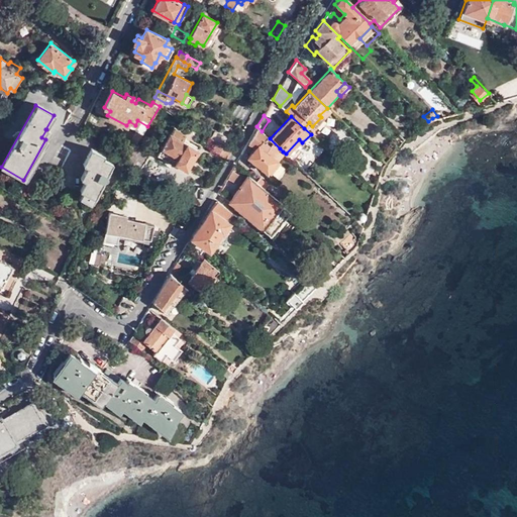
[(173,126),(156,153),(174,165),(176,162),(185,168),(196,148),(187,143),(189,140),(181,136),(183,132),(173,126)]
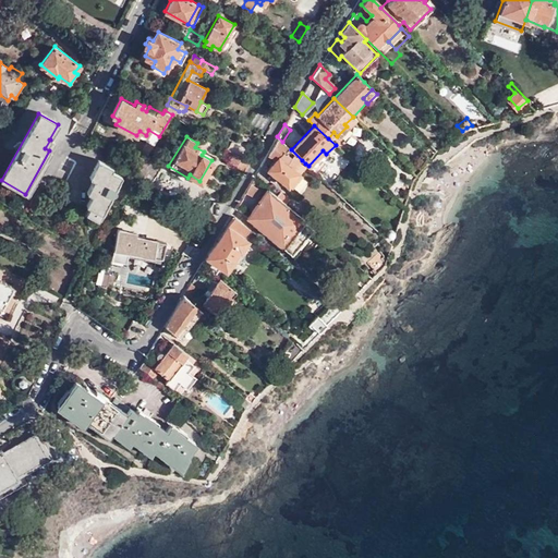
[(298,172),(299,171),(294,167),(302,160),(291,149),(282,142),(277,136),(268,152),(276,159),(267,168),(287,185),(288,183),(291,184),(299,176),(298,172)]
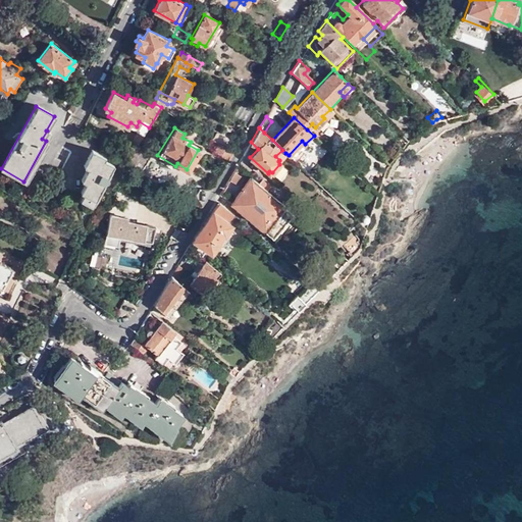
[(50,134),(47,131),(42,139),(46,141),(50,134)]
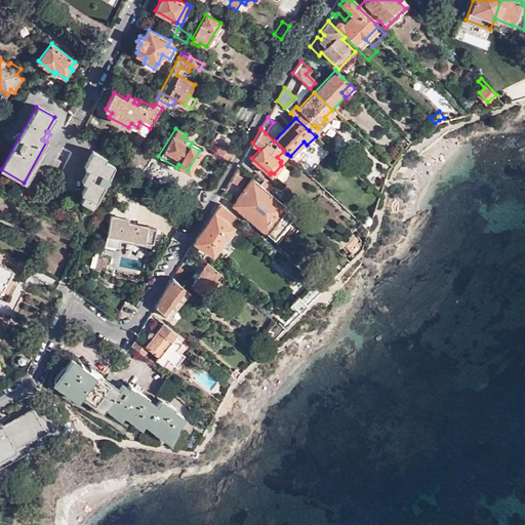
[(48,144),(46,142),(24,183),(27,185),(46,152),(44,151),(48,144)]
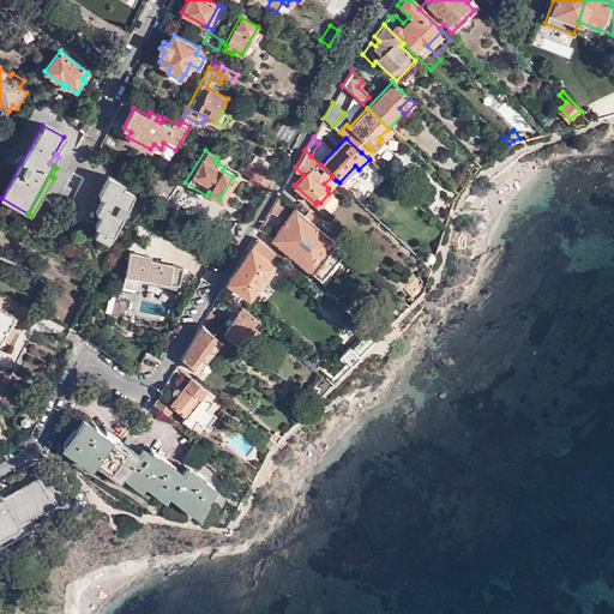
[(156,166),(145,182),(152,188),(163,170),(156,166)]
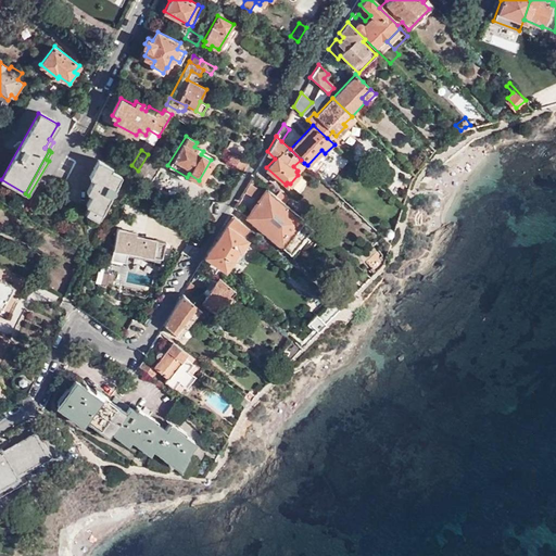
[(226,160),(242,169),(248,161),(231,151),(226,160)]
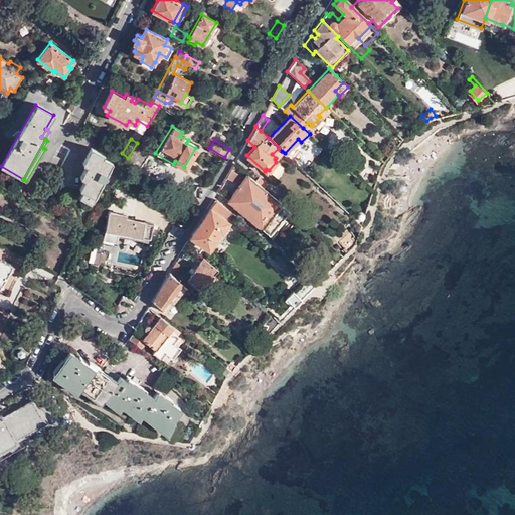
[(137,143),(128,158),(142,167),(151,151),(137,143)]
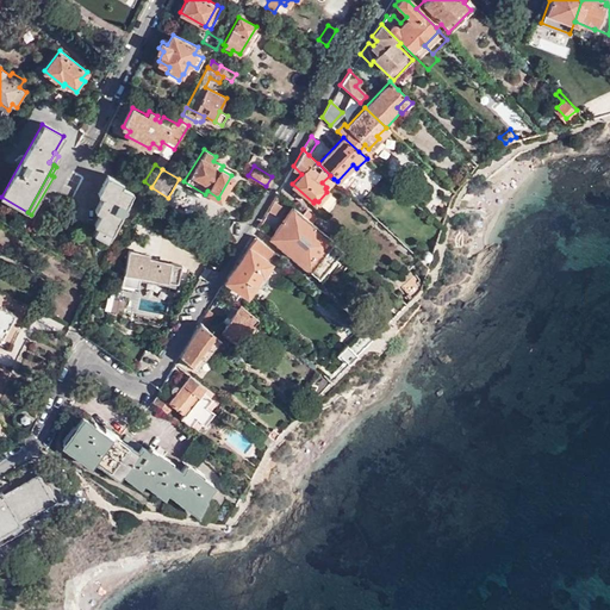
[(97,225),(111,232),(132,190),(123,184),(124,181),(107,173),(99,192),(103,194),(95,209),(99,211),(93,223),(97,225)]
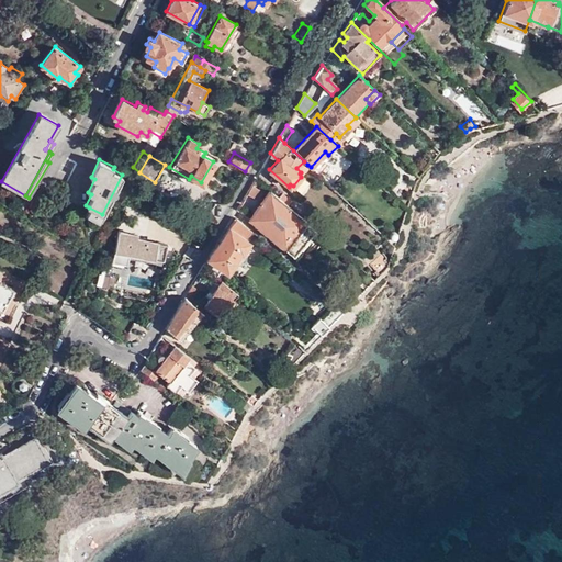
[(301,172),(307,165),(304,161),(296,168),(301,172)]
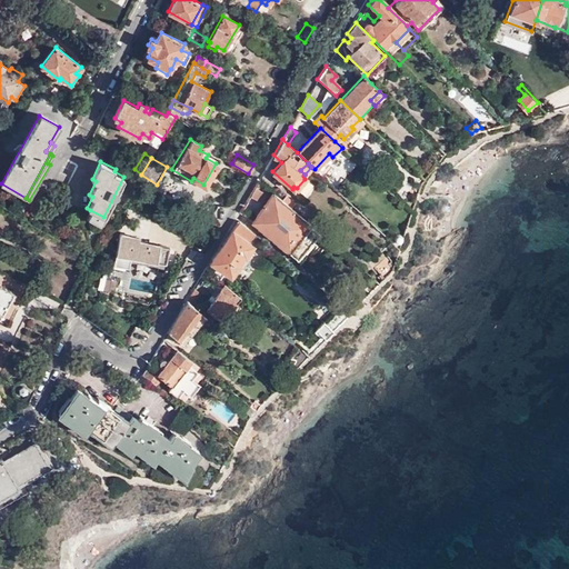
[(258,200),(263,191),(256,187),(250,195),(258,200)]
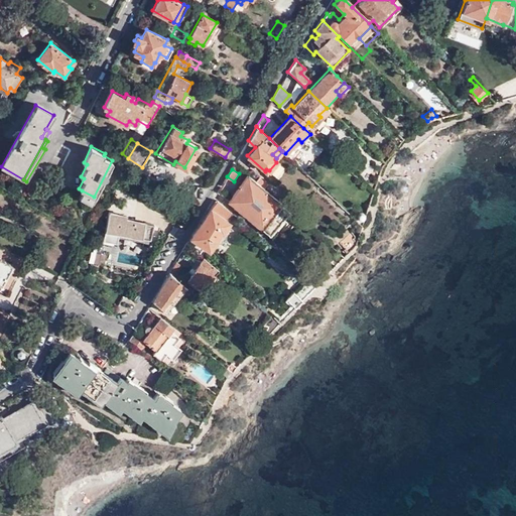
[(270,235),(289,211),(268,192),(264,189),(256,182),(248,175),(229,202),(270,235)]
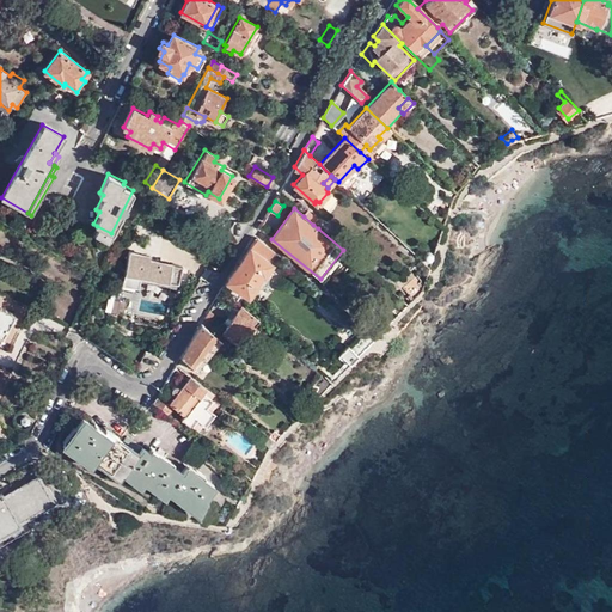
[(304,216),(313,225),(318,220),(308,212),(304,216)]
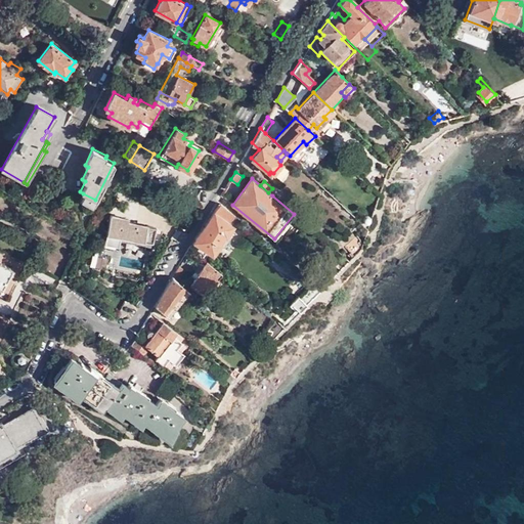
[(93,205),(95,200),(83,193),(81,200),(93,205)]
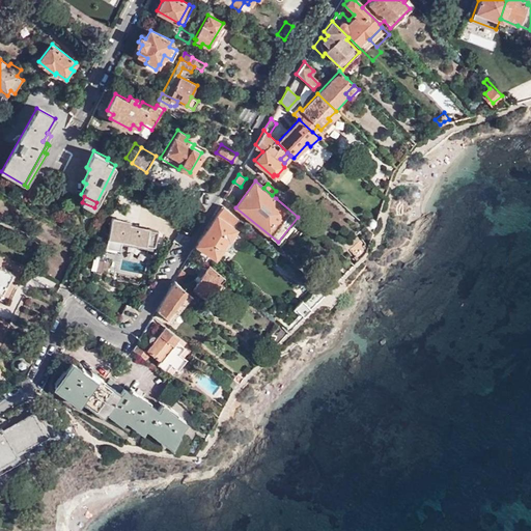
[(230,222),(235,216),(223,205),(192,250),(204,260),(212,250),(218,255),(223,246),(226,248),(233,236),(230,234),(235,226),(230,222)]
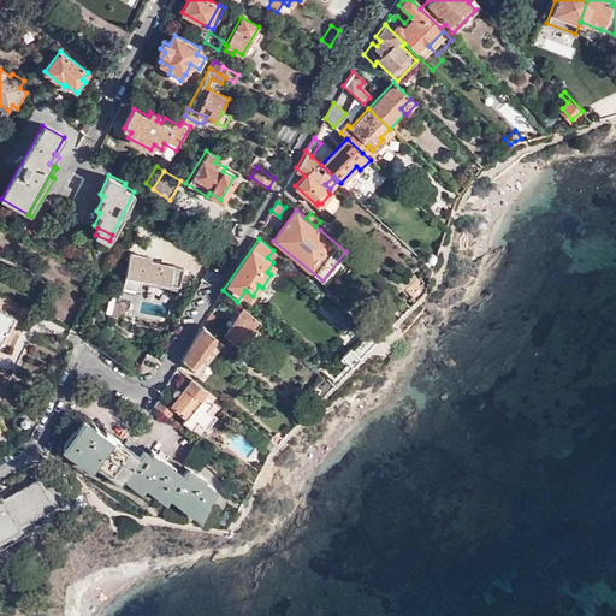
[(128,253),(120,286),(135,289),(137,278),(169,285),(172,266),(149,261),(150,258),(128,253)]
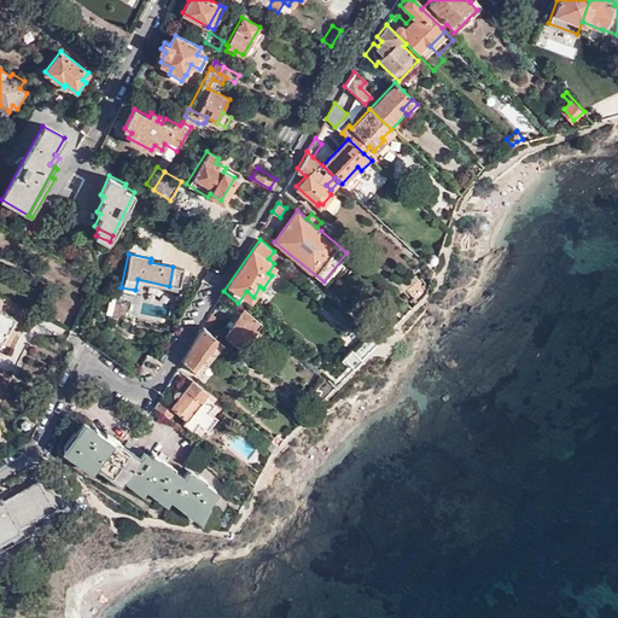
[(240,350),(262,324),(261,322),(239,304),(237,308),(240,312),(239,314),(233,321),(229,327),(223,334),(223,336),(240,350)]
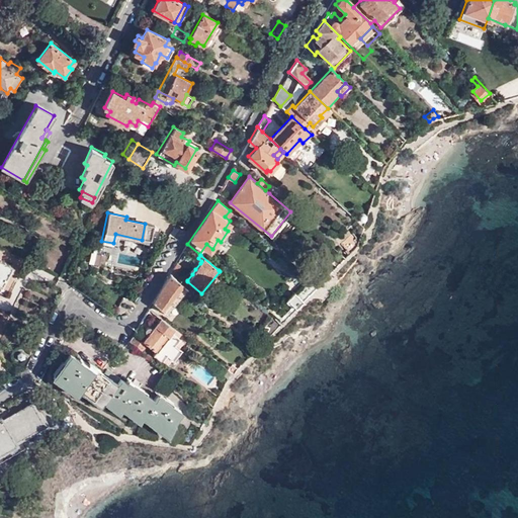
[(0,283),(2,284),(12,266),(0,258),(0,283)]
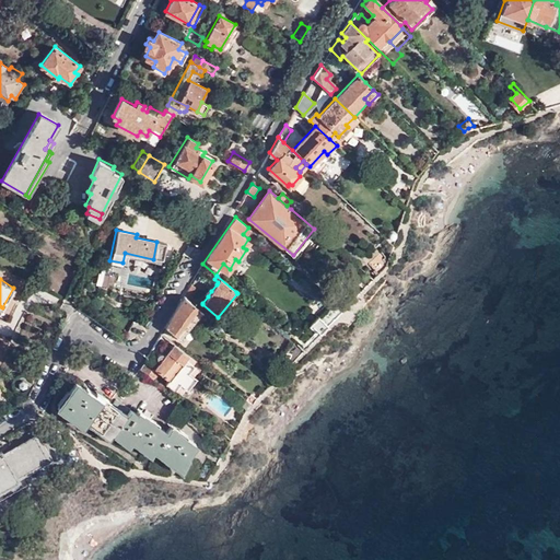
[(205,286),(211,291),(217,284),(210,279),(205,286)]
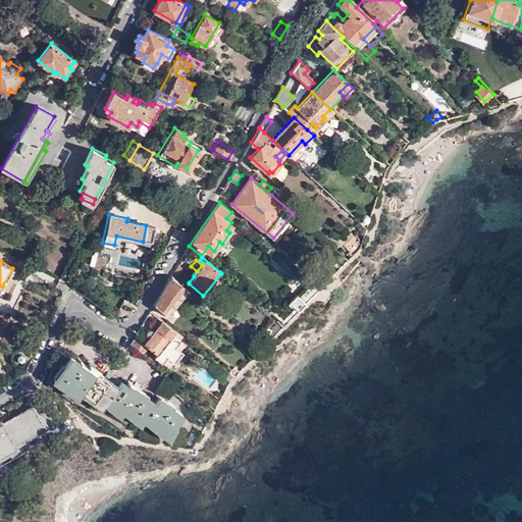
[(171,275),(174,278),(181,267),(177,264),(171,275)]
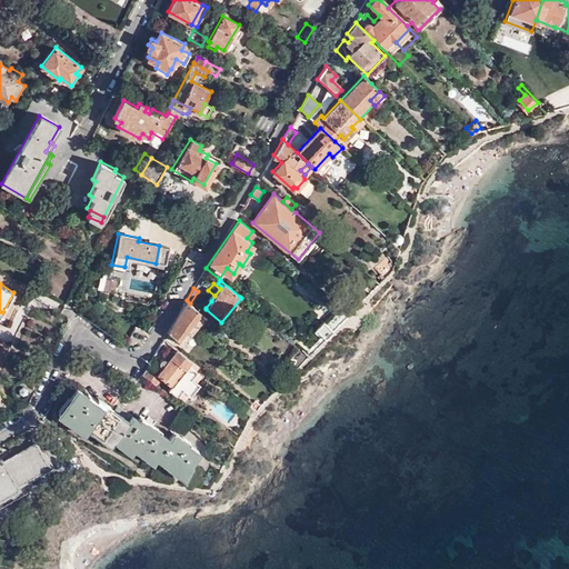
[(342,297),(350,303),(356,297),(349,290),(342,297)]
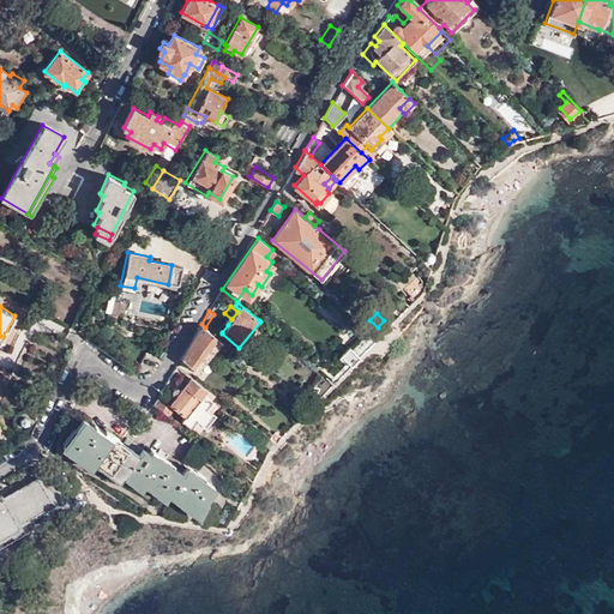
[(197,372),(222,344),(205,327),(202,324),(181,357),(197,372)]
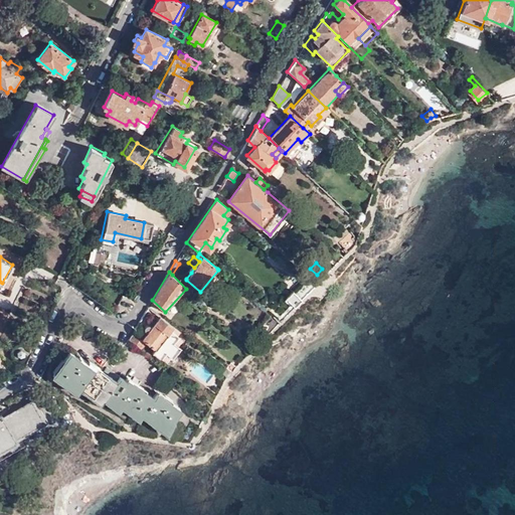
[(285,297),(293,305),(301,298),(293,290),(292,289),(285,297)]
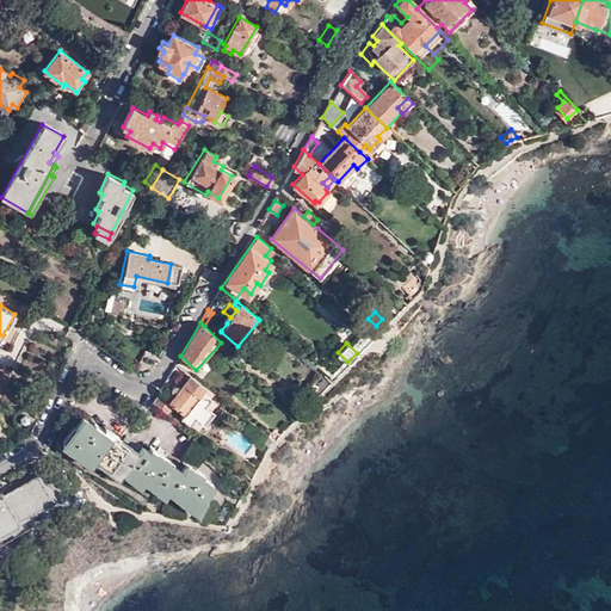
[(0,384),(2,387),(11,372),(0,366),(0,384)]
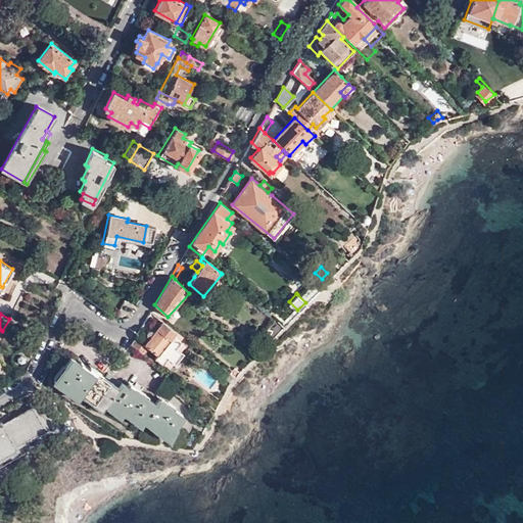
[(162,364),(165,359),(175,347),(180,341),(171,335),(175,330),(171,327),(160,320),(152,331),(149,331),(147,334),(147,338),(143,344),(147,347),(156,354),(154,358),(162,364)]
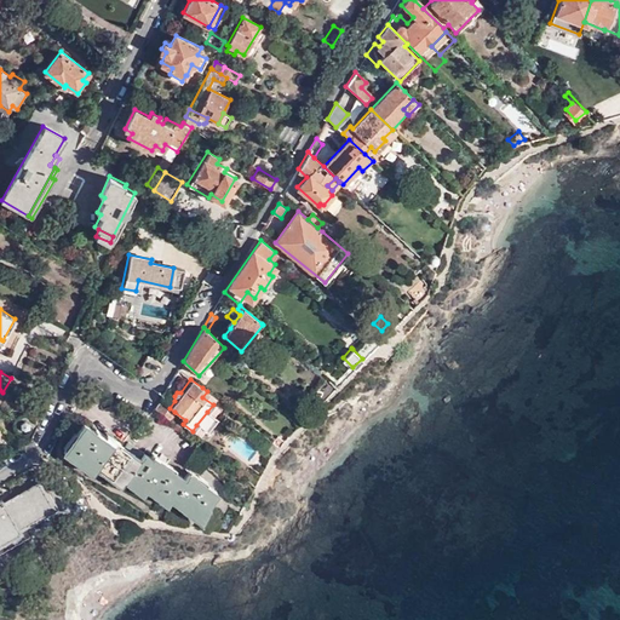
[(159,400),(165,405),(170,399),(162,394),(159,400)]
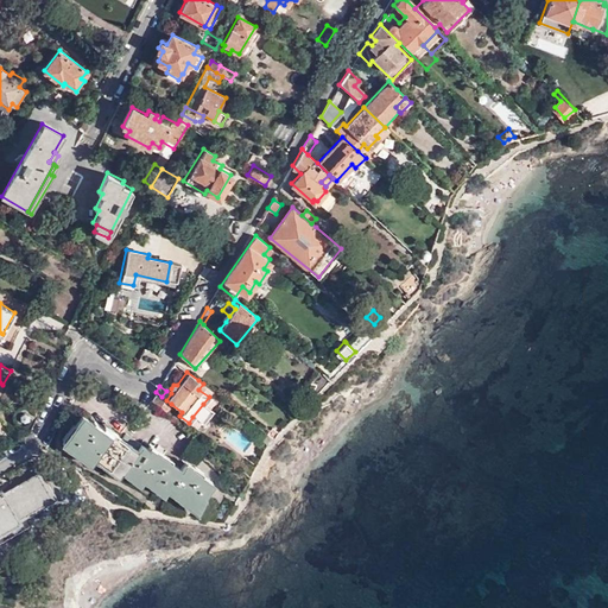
[(166,412),(171,404),(166,400),(162,397),(156,392),(151,400),(166,412)]
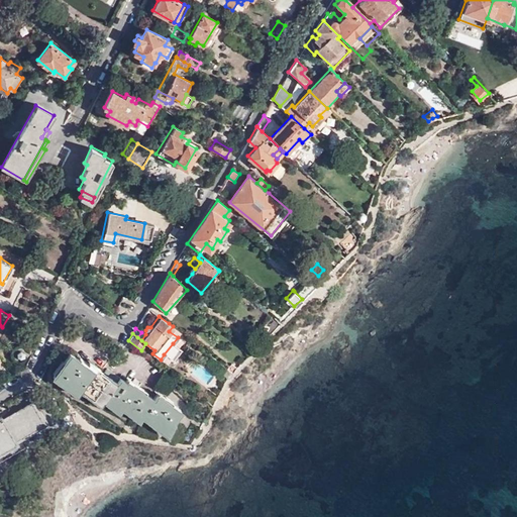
[(173,343),(164,354),(166,355),(171,360),(180,349),(177,347),(173,343)]
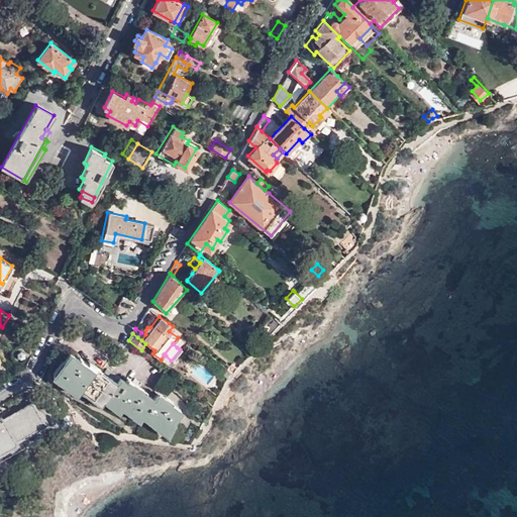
[(157,399),(134,383),(132,385),(110,369),(106,374),(91,363),(89,365),(73,352),(56,377),(71,389),(75,384),(98,401),(101,398),(115,408),(118,404),(142,422),(145,417),(161,429),(164,425),(170,429),(183,410),(161,393),(157,399)]
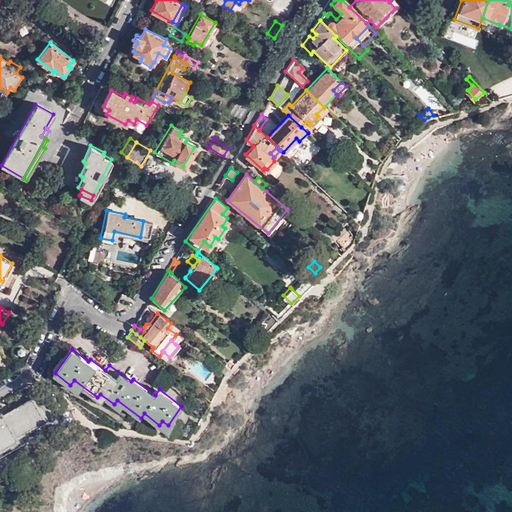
[(229,368),(223,364),(218,369),(224,374),(229,368)]
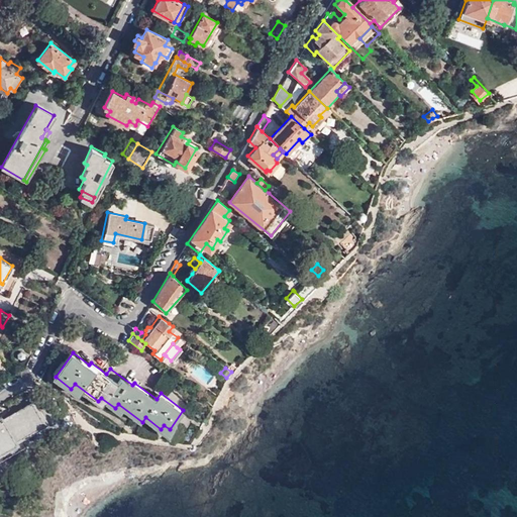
[(15,440),(44,423),(32,402),(3,419),(1,416),(0,416),(0,450),(16,441),(15,440)]
